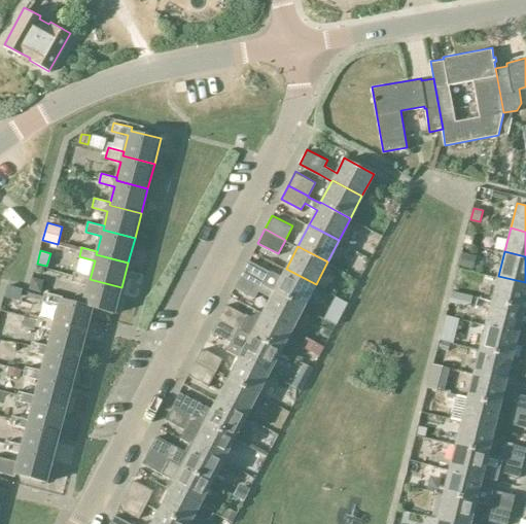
[(476,255),(462,252),(459,265),(472,268),(476,255)]
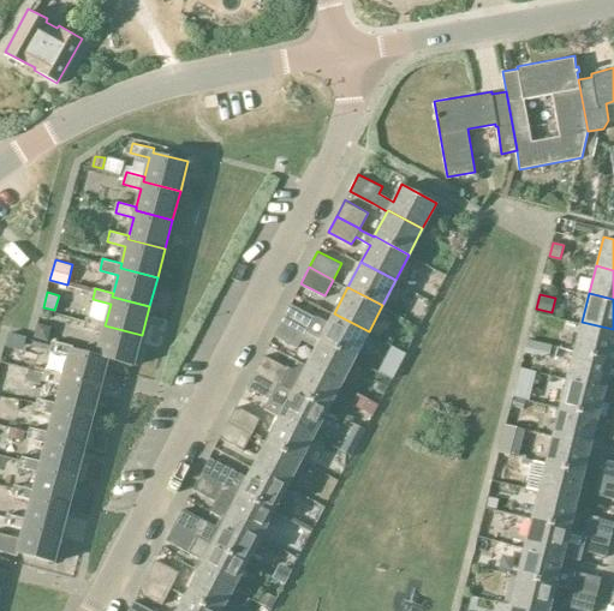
[(282,318),(307,330),(355,357),(369,331),(334,313),(329,322),(291,303),(282,318)]
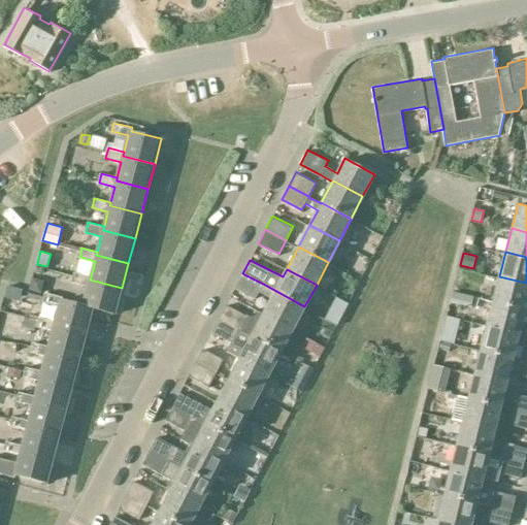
[(89,286),(84,304),(92,306),(114,313),(122,288),(90,280),(91,276),(75,272),(72,282),(89,286)]
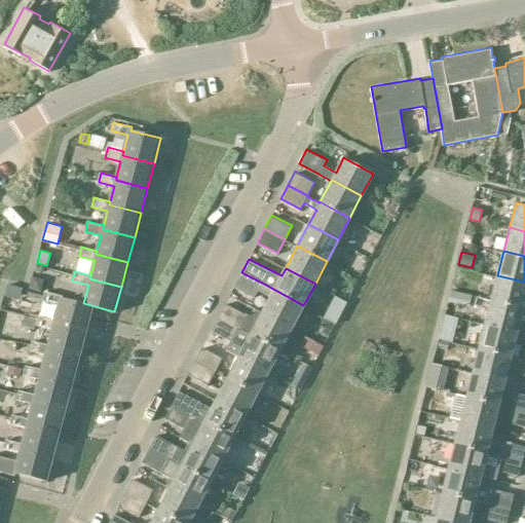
[(270,297),(263,311),(292,327),(303,305),(262,283),(241,272),(234,286),(255,297),(258,290),(270,297)]
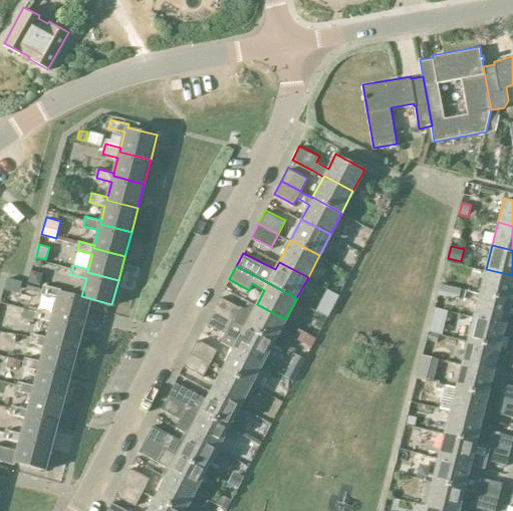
[(512,275),(486,269),(480,292),(511,300),(511,299),(512,299),(512,275)]
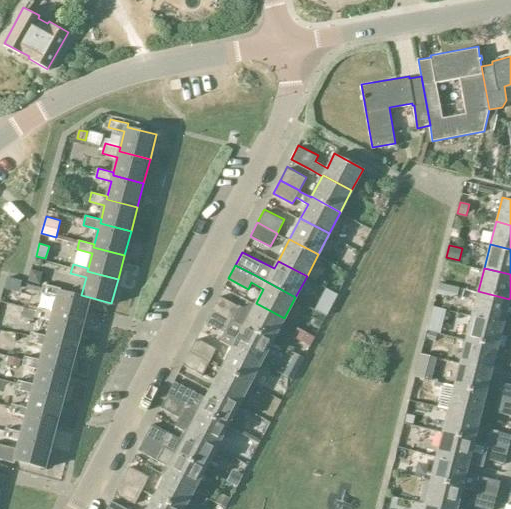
[(33,270),(30,280),(39,282),(41,275),(38,271),(33,270)]
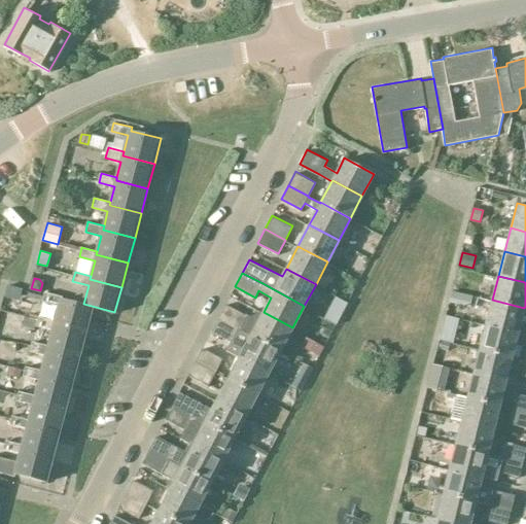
[(55,320),(55,323),(84,332),(92,306),(83,304),(63,299),(63,295),(45,290),(42,301),(59,305),(55,320)]
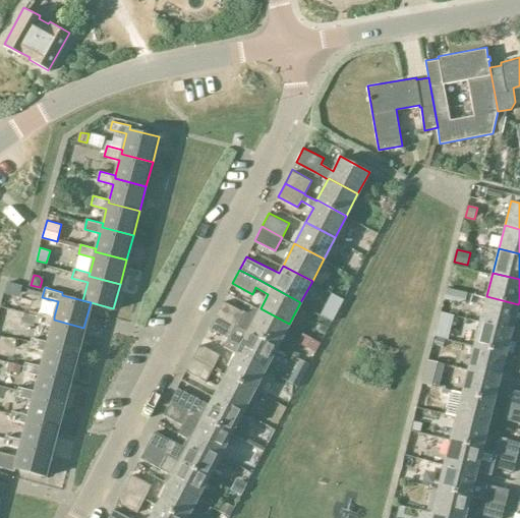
[(518,304),(486,296),(480,320),(512,328),(516,311),(519,312),(519,303),(518,303),(518,304)]
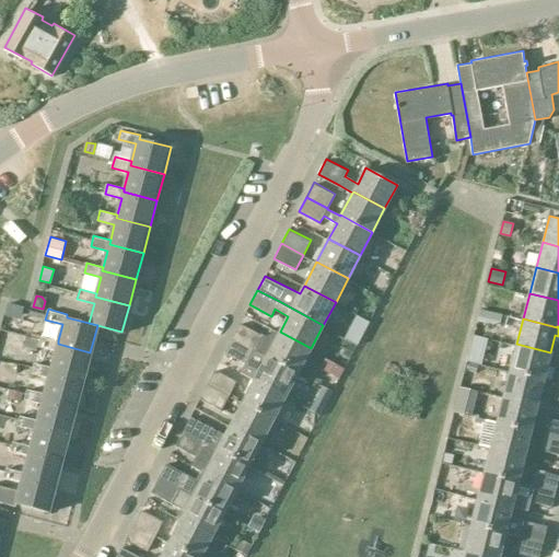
[(241,323),(233,337),(299,372),(311,348),(280,332),(275,340),(241,323)]
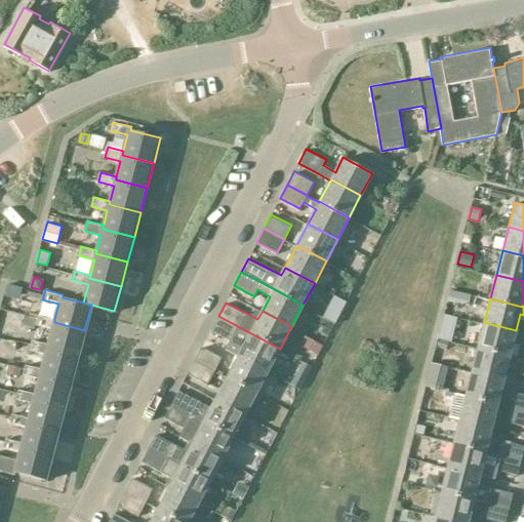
[(78,355),(84,330),(54,322),(54,319),(39,315),(36,324),(52,328),(48,344),(47,347),(78,355)]
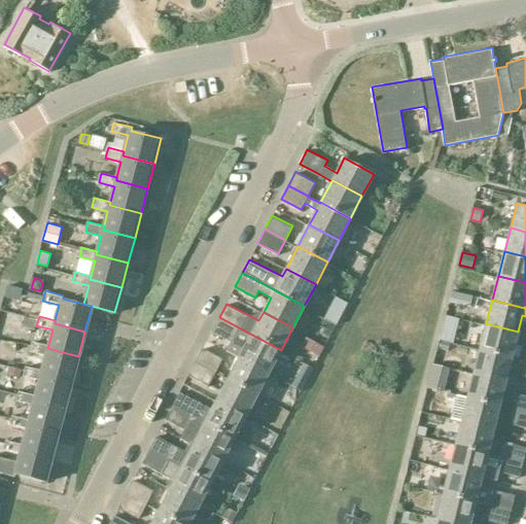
[(26,317),(23,325),(35,328),(37,320),(26,317)]
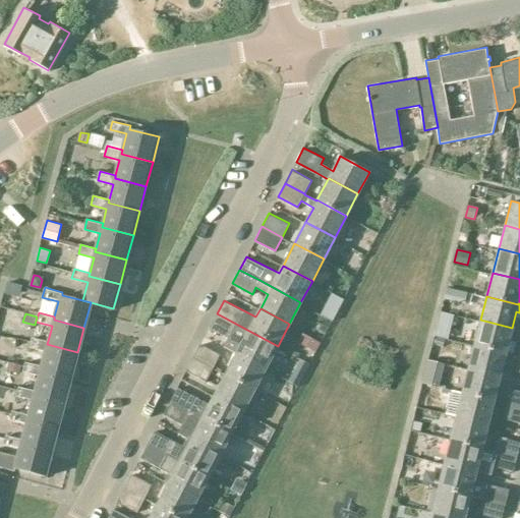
[(210,327),(229,337),(225,345),(237,352),(267,367),(278,346),(217,313),(210,327)]
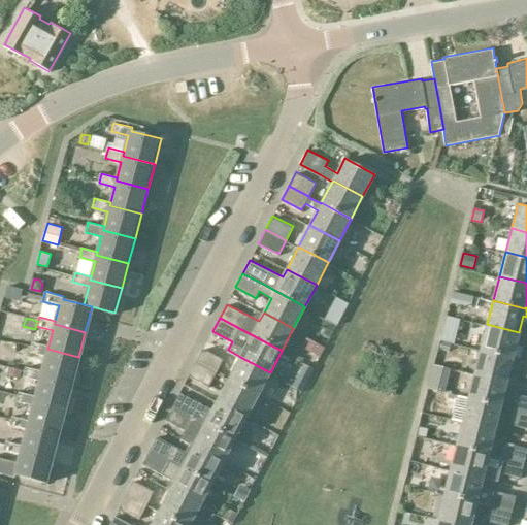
[(487,324),(481,349),(513,357),(519,332),(487,324)]
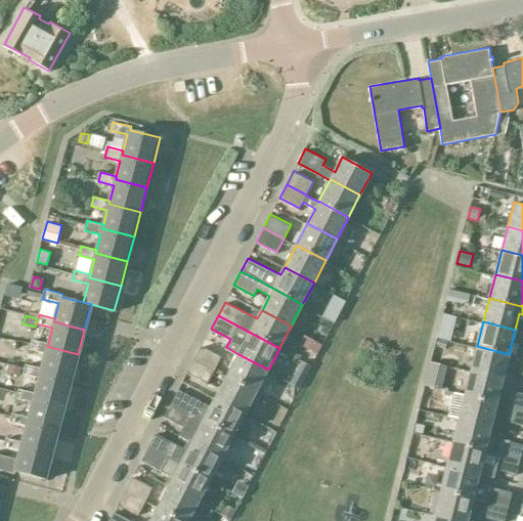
[(302,335),(299,341),(318,351),(321,344),(302,335)]
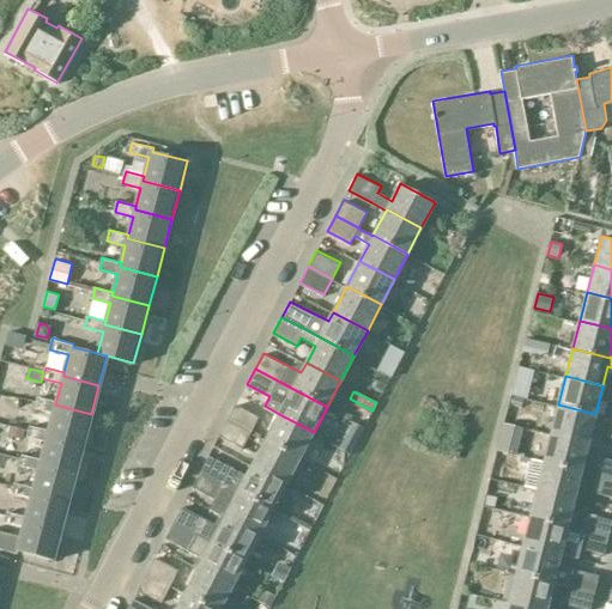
[(83,443),(91,414),(55,405),(56,401),(37,396),(37,400),(20,395),(20,396),(18,396),(17,402),(54,412),(49,430),(48,433),(83,443)]
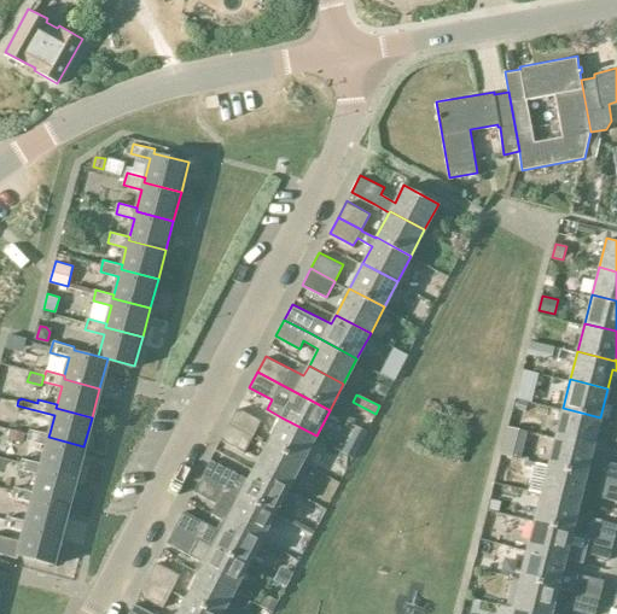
[(238,407),(230,422),(254,436),(262,419),(238,407)]
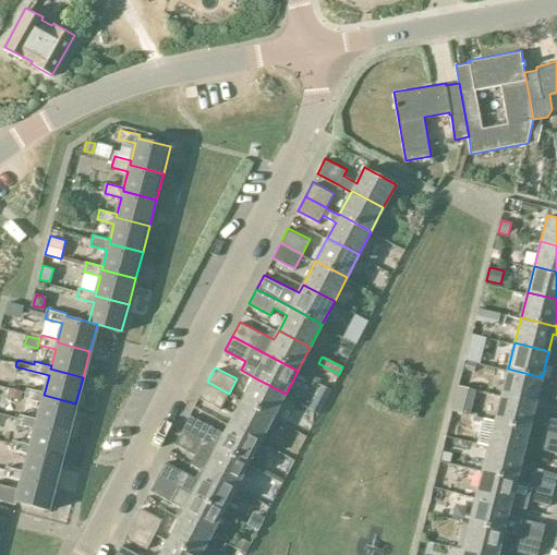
[(508,369),(501,394),(536,402),(542,377),(508,369)]
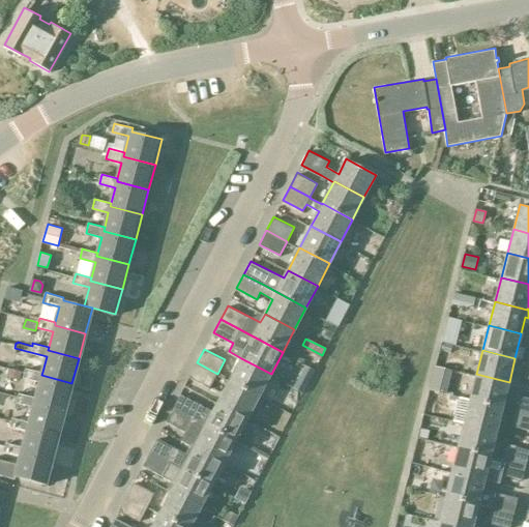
[(241,358),(230,380),(260,396),(271,374),(241,358)]
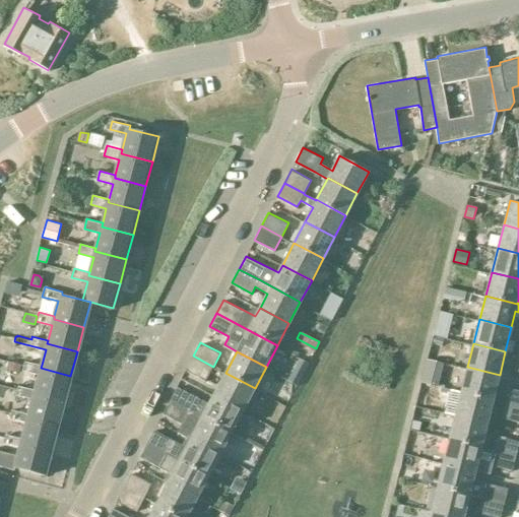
[(193,356),(186,370),(206,380),(213,367),(193,356)]
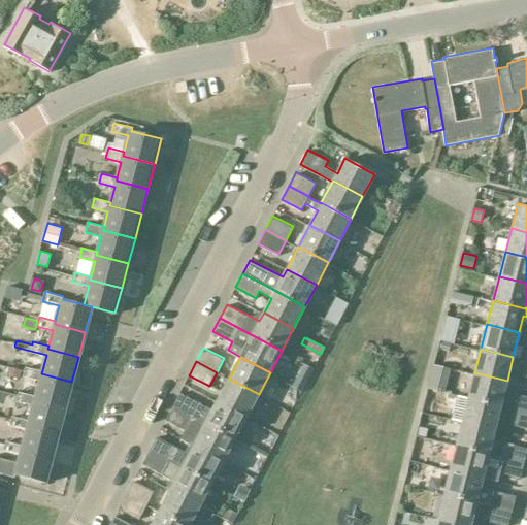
[(39,380),(35,396),(35,398),(65,406),(71,382),(41,373),(42,370),(26,366),(24,375),(39,380)]
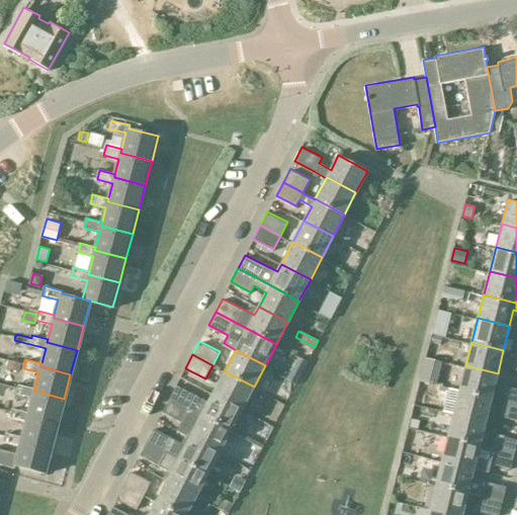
[(9,361),(7,367),(19,370),(21,364),(9,361)]
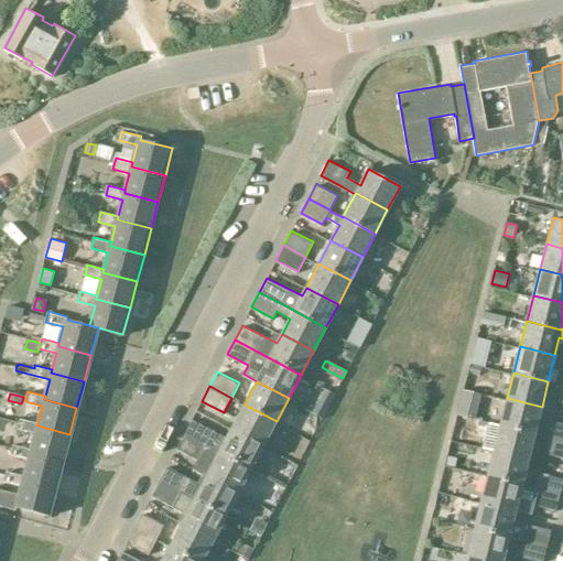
[(507,398),(501,424),(536,432),(542,407),(507,398)]
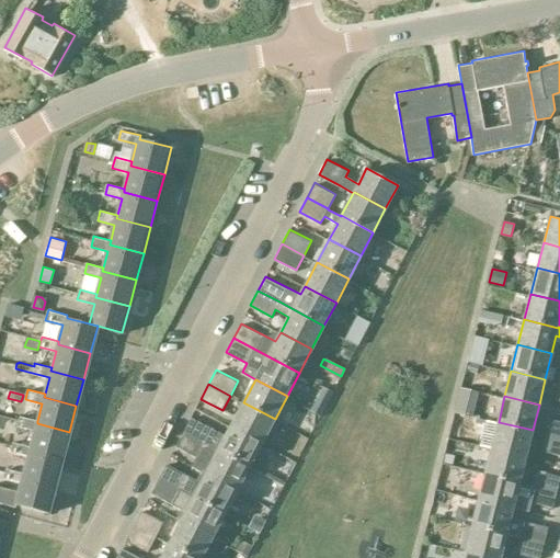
[(243,402),(231,425),(263,442),(275,419),(243,402)]
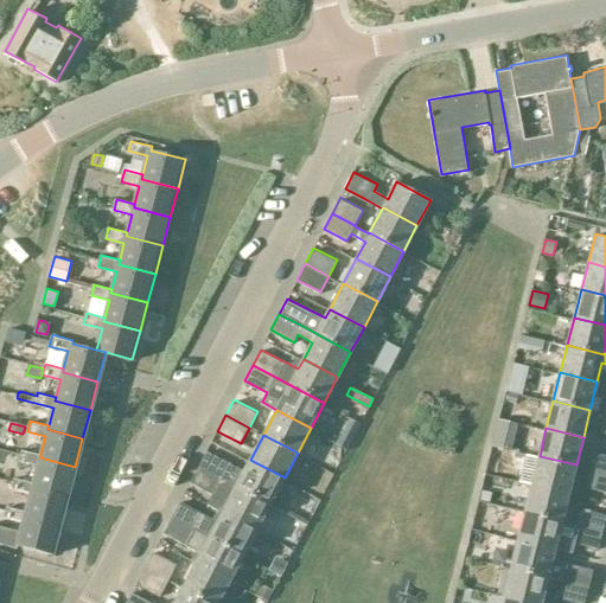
[(38,464),(33,482),(32,486),(67,495),(75,467),(40,457),(40,455),(23,450),(20,460),(38,464)]
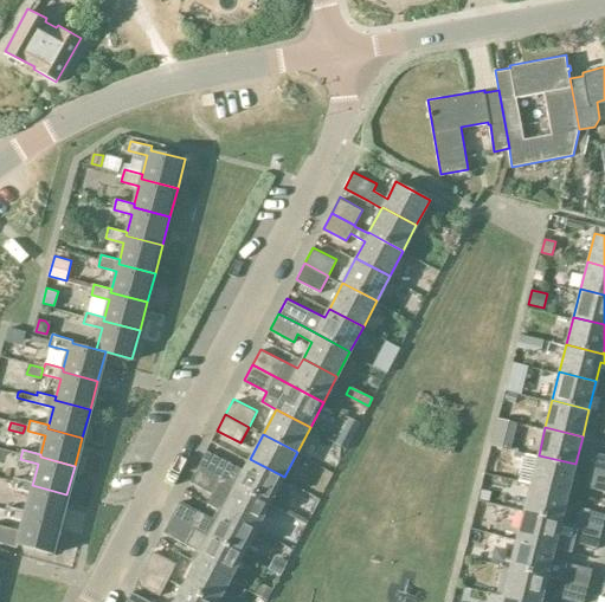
[(207,450),(199,465),(223,477),(271,502),(284,509),(297,483),(284,477),(250,459),(245,470),(207,450)]
